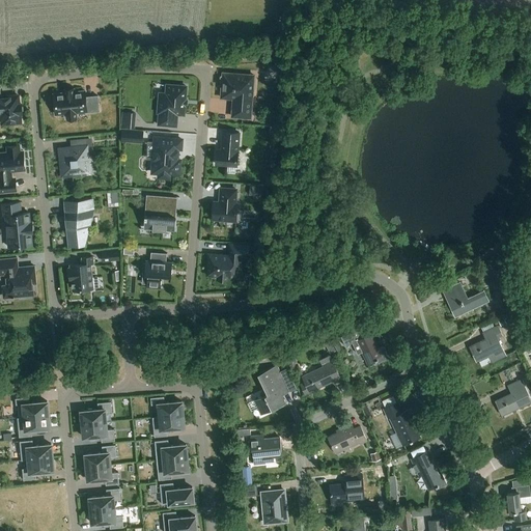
[(268,62),(269,72),(282,72),(282,62),(268,62)]
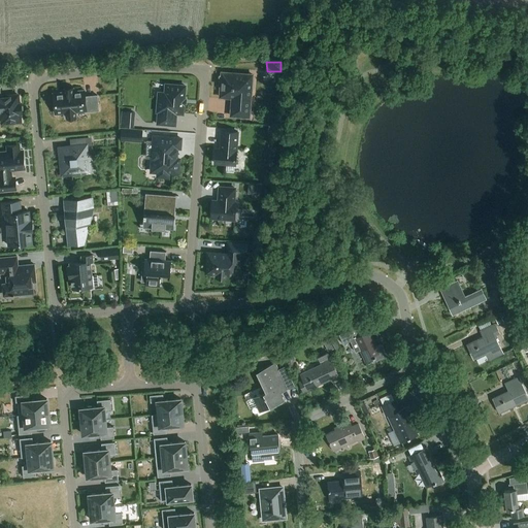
[(253,75),(222,72),(222,75),(220,76),(220,81),(221,83),(220,97),(232,98),(231,117),(250,118),(253,75)]
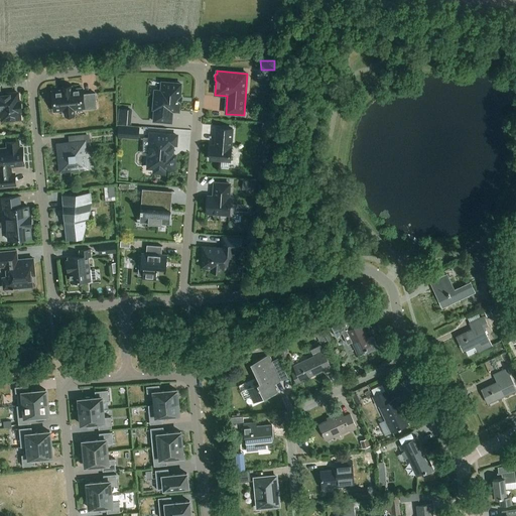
[(155,96),(154,109),(155,109),(154,121),(172,123),(173,111),(179,111),(179,102),(181,103),(182,98),(180,97),(181,84),(162,83),(161,97),(155,96)]
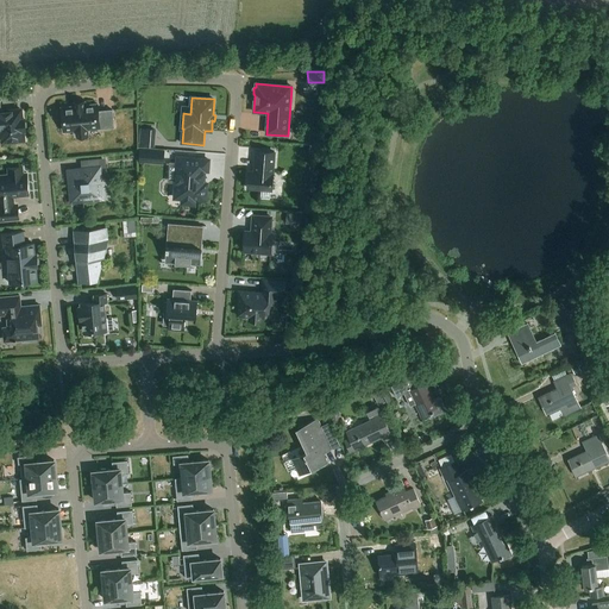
[(1,100),(0,100),(0,132),(2,132),(2,142),(24,139),(23,130),(25,130),(24,119),(22,119),(22,110),(1,111),(1,100)]
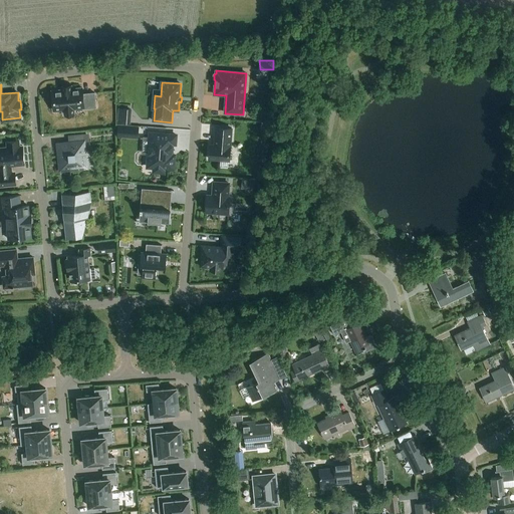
[(82,87),(72,88),(71,85),(62,86),(62,89),(52,90),(54,110),(64,109),(65,115),(74,114),(74,108),(83,107),(83,108),(96,107),(95,92),(83,93),(82,87)]
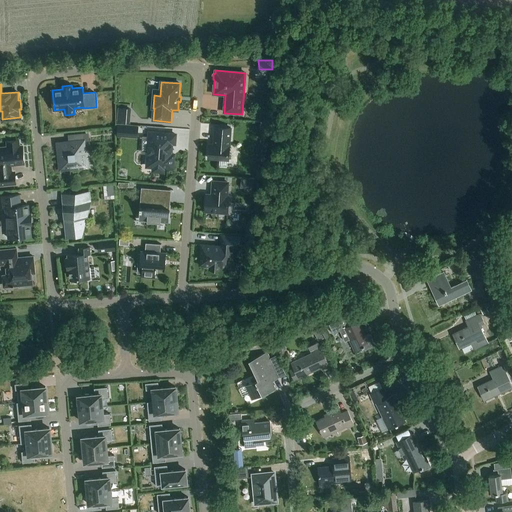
[(118,122),(128,123),(129,109),(119,108),(118,122)]
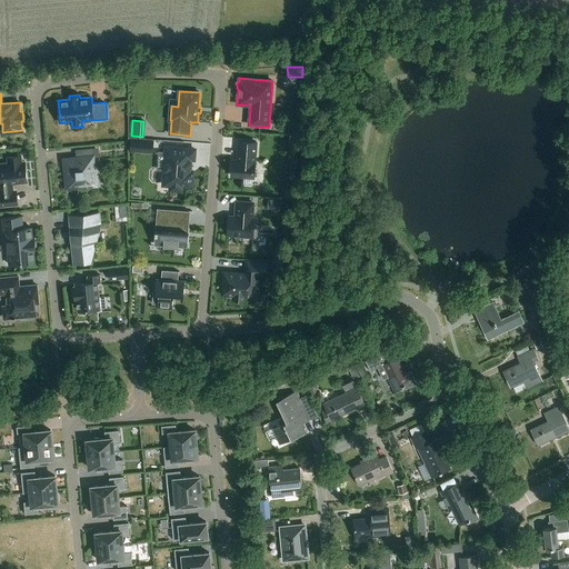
[(130,138),(129,150),(152,152),(153,139),(130,138)]
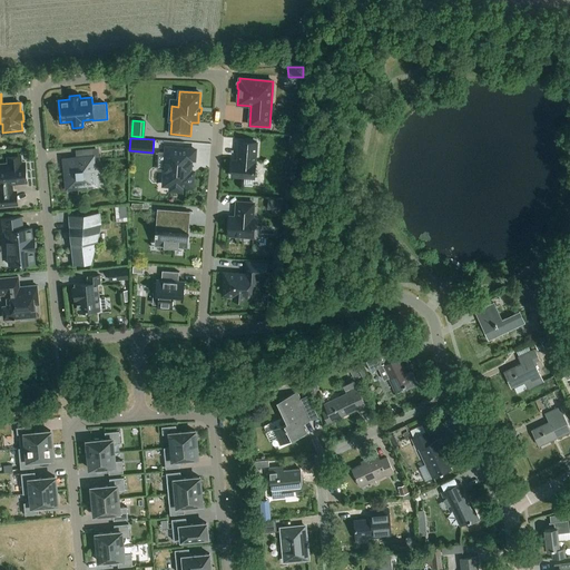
[(239,141),(238,160),(234,160),(232,176),(254,178),(257,143),(239,141)]
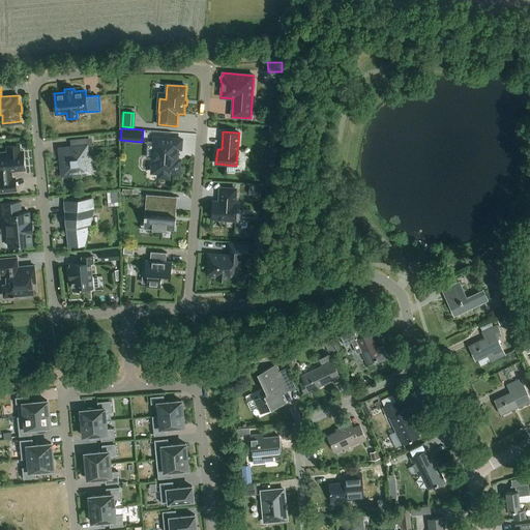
[(179,174),(180,159),(177,159),(178,148),(181,148),(182,139),(155,137),(152,169),(159,170),(158,177),(169,177),(170,173),(179,174)]
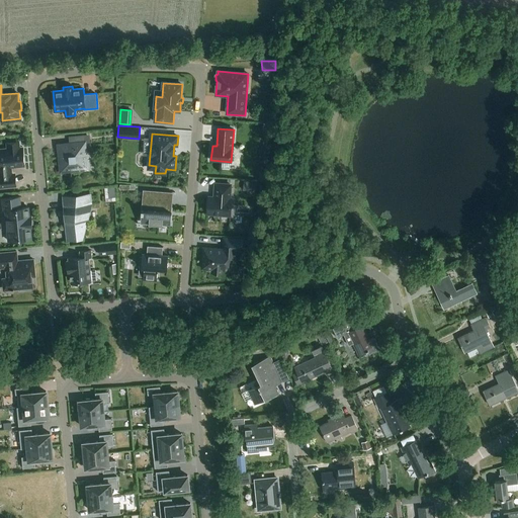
[(84,165),(83,155),(87,155),(86,147),(91,146),(86,146),(85,135),(69,137),(70,144),(65,144),(65,148),(59,149),(60,157),(61,157),(62,170),(71,169),(72,181),(73,181),(71,167),(84,165)]
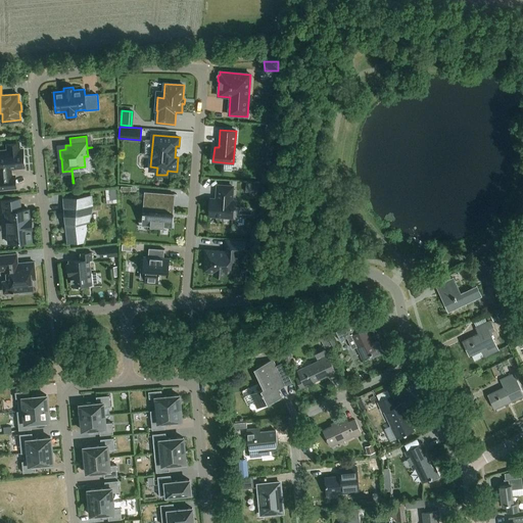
[(0,170),(1,170),(1,177),(0,176),(0,189),(14,188),(13,176),(10,176),(9,168),(24,167),(24,168),(25,168),(24,149),(19,149),(19,145),(8,146),(8,150),(0,150),(0,170)]
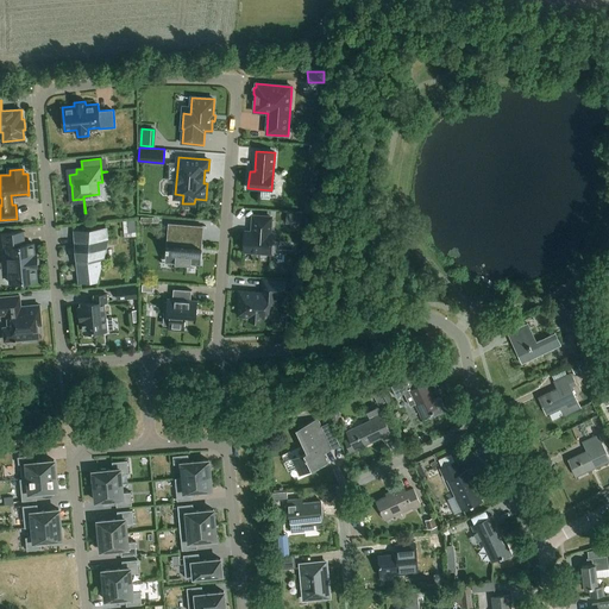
[(302,213),(287,212),(286,224),(301,225),(302,213)]
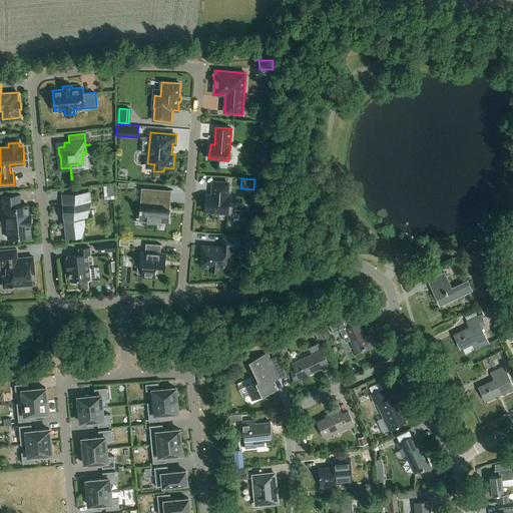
[(228,212),(229,196),(227,196),(228,182),(213,181),(213,191),(214,191),(214,195),(206,195),(205,211),(228,212)]
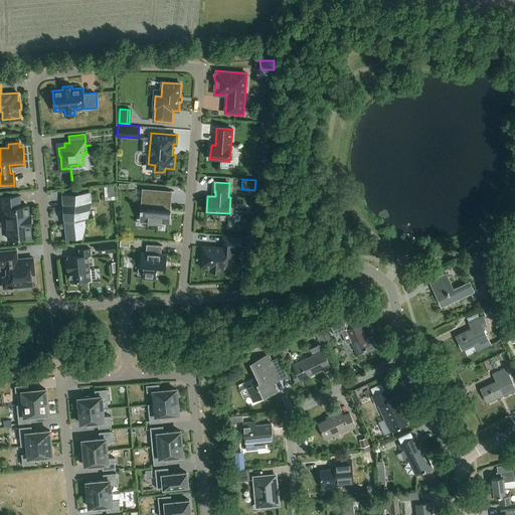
[(171,191),(143,188),(140,220),(136,220),(136,221),(170,224),(171,205),(169,204),(171,191)]
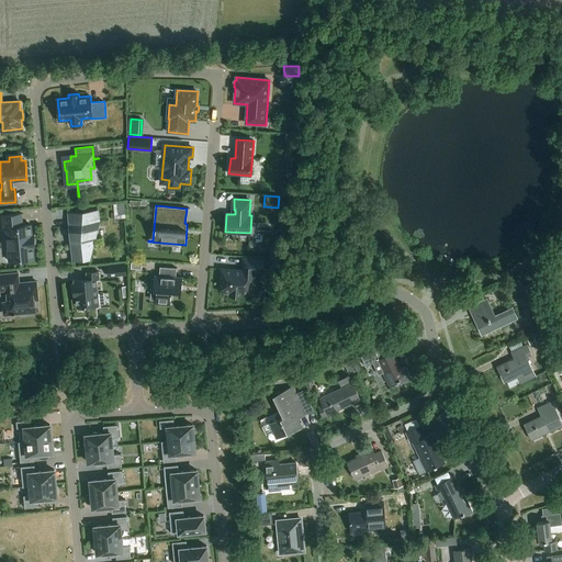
[(96,239),(94,240),(92,222),(100,222),(99,210),(68,213),(71,249),(72,261),(90,259),(96,239)]
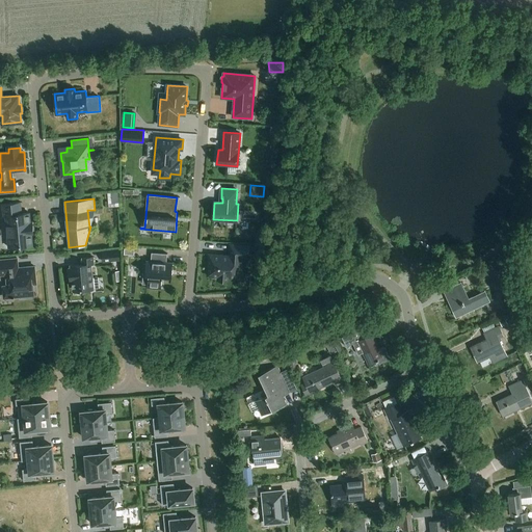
[(31,234),(33,233),(32,222),(30,222),(29,213),(22,214),(21,203),(2,204),(3,216),(6,216),(8,247),(32,245),(31,234)]
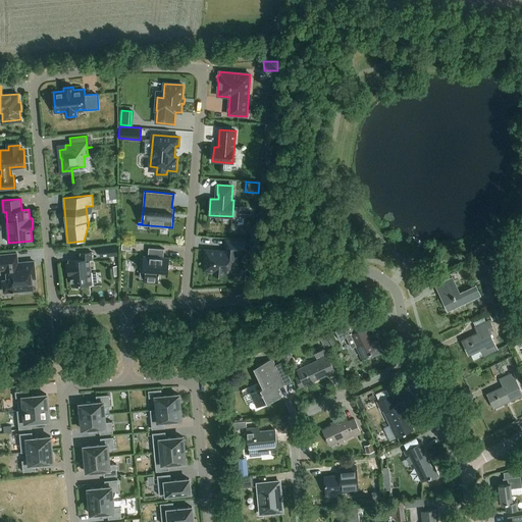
[(204,270),(215,271),(214,274),(223,275),(224,271),(235,272),(236,253),(245,253),(246,242),(226,240),(225,251),(206,250),(204,270)]
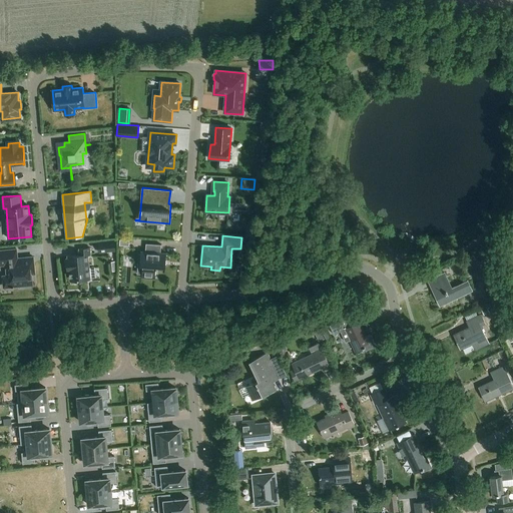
[(156,269),(165,270),(166,252),(160,252),(161,244),(146,243),(145,251),(140,251),(140,260),(143,261),(142,278),(155,279),(156,269)]
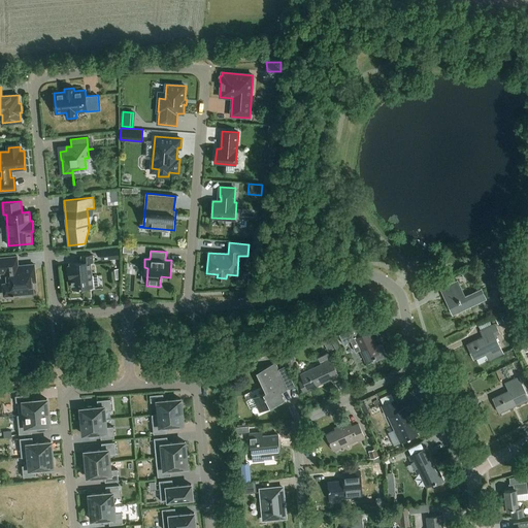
[(83,262),(70,264),(70,266),(69,266),(69,269),(68,269),(68,274),(70,274),(70,277),(71,277),(72,289),(93,287),(93,286),(98,285),(97,274),(92,275),(91,262),(94,262),(93,255),(81,256),(83,262)]
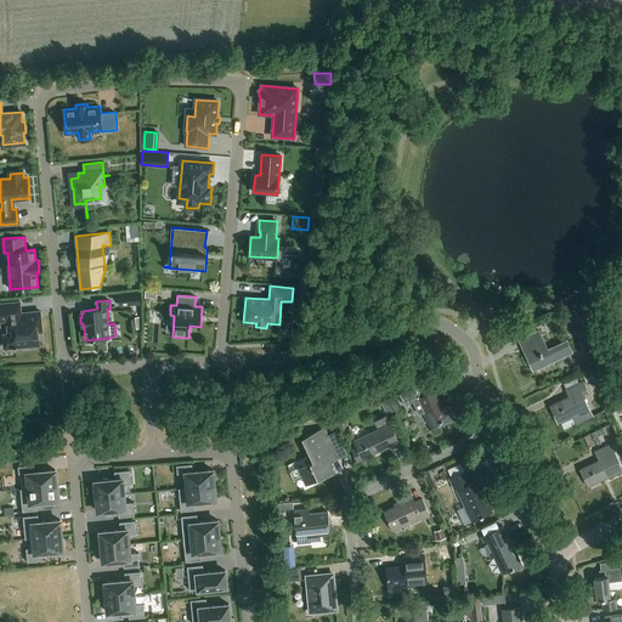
[(38,332),(43,332),(40,311),(21,314),(20,303),(0,304),(0,321),(12,321),(15,334),(6,335),(4,338),(5,346),(7,349),(15,348),(15,350),(17,349),(17,348),(38,345),(39,343),(38,332)]
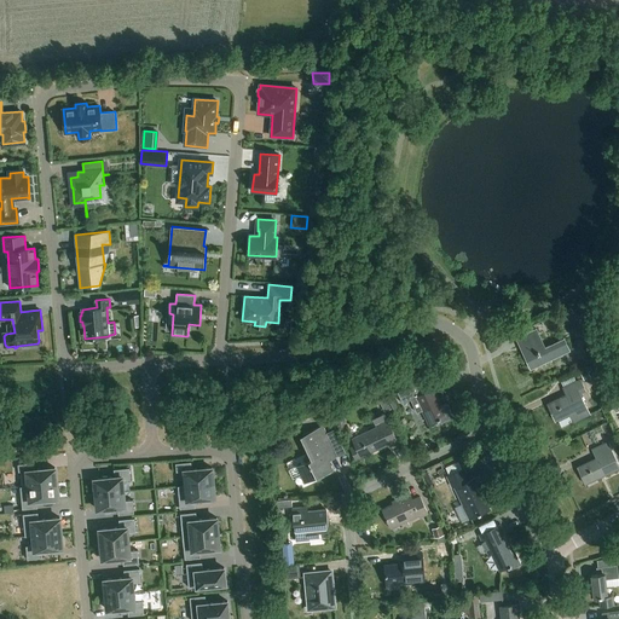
[(532,368),(571,350),(565,337),(545,346),(537,328),(518,337),(532,368)]
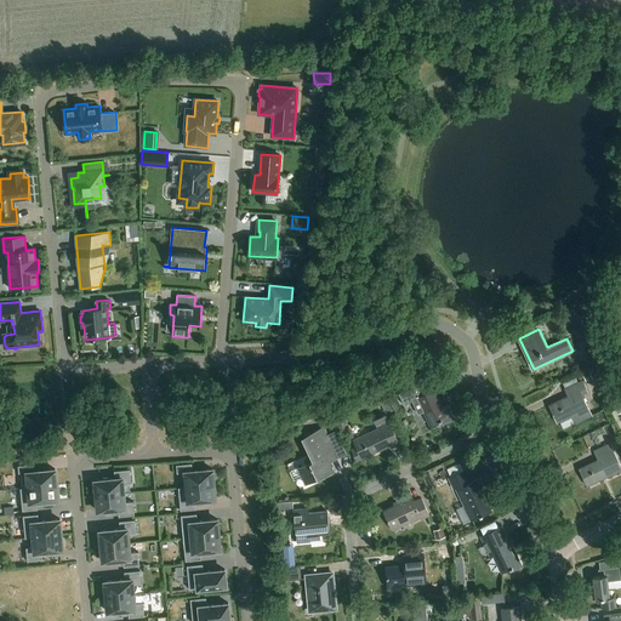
[(585,377),(586,381),(593,377),(590,370),(584,374),(585,377)]
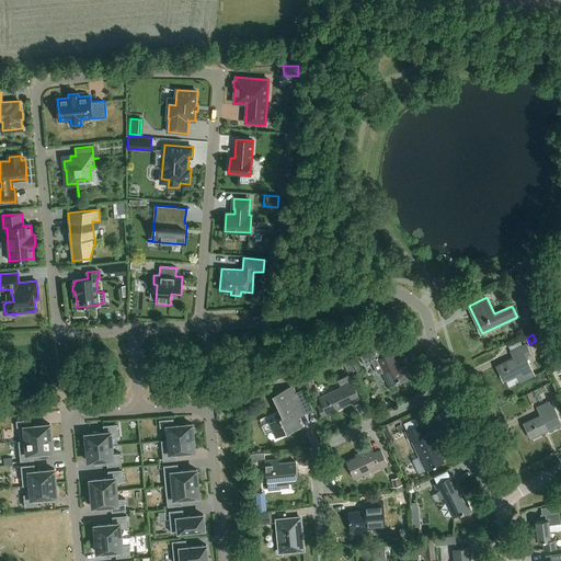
[(514,357),(496,365),(504,381),(507,379),(510,386),(519,380),(521,382),(535,375),(526,356),(531,353),(526,343),(511,351),(514,357)]
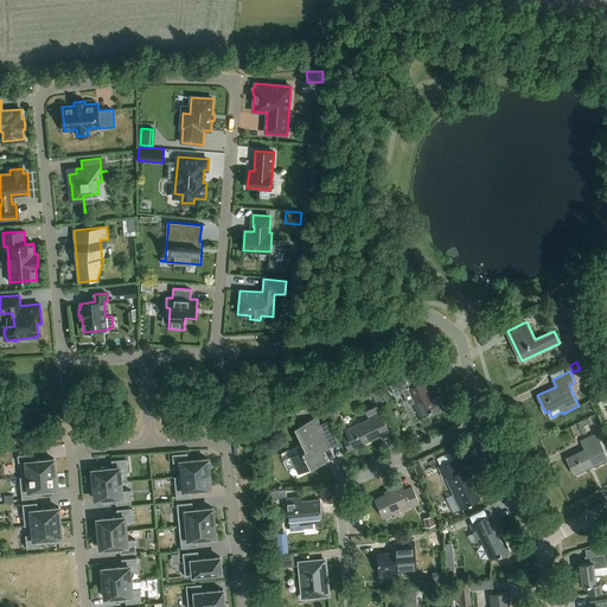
[(433,396),(432,394),(426,382),(417,385),(413,375),(390,385),(395,396),(403,391),(409,404),(414,402),(421,417),(433,411),(434,414),(446,409),(439,394),(433,396)]
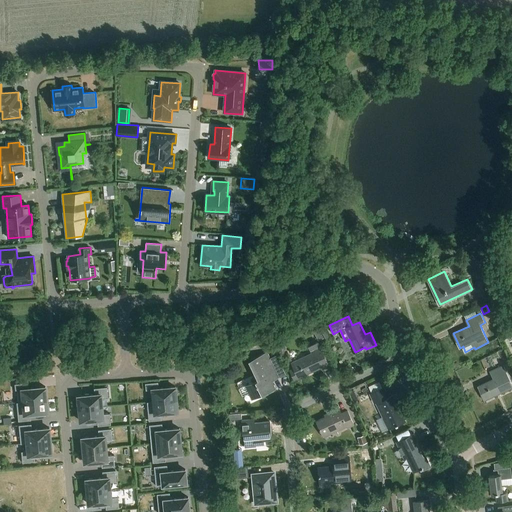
[(320,327),(326,339),(330,337),(325,325),(320,327)]
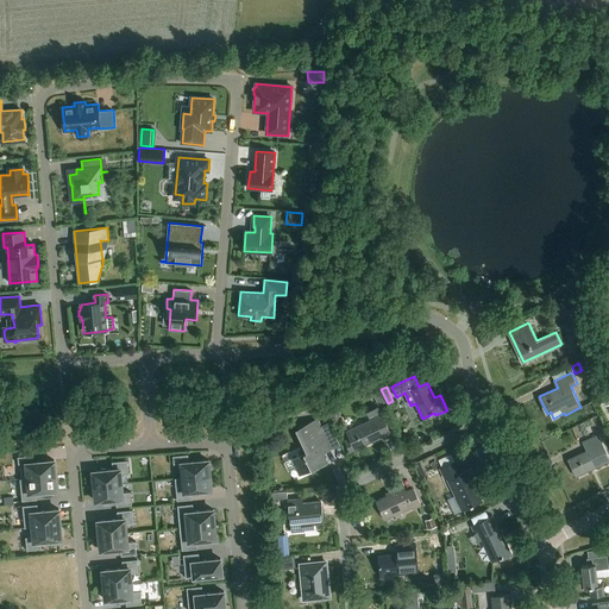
[(374,393),(378,405),(384,402),(380,390),(374,393)]
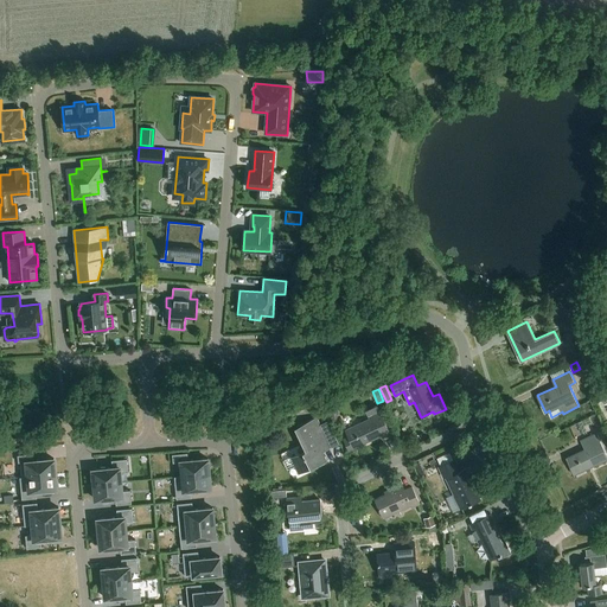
[(319,401),(310,404),(312,411),(321,407),(319,401)]
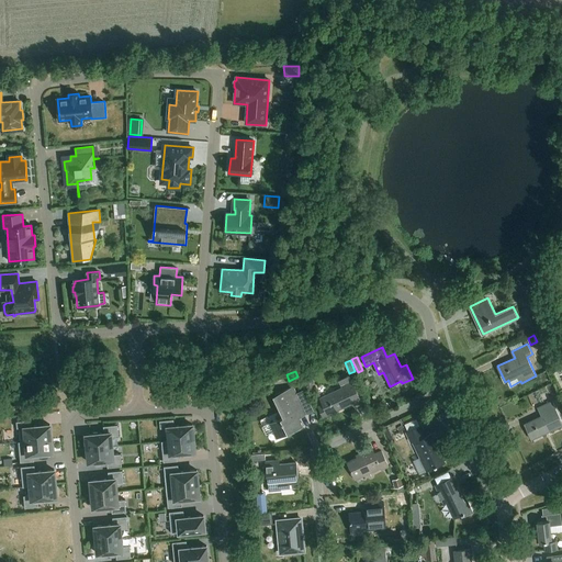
[(324,416),(353,402),(355,405),(361,402),(349,375),(339,380),(343,388),(321,398),(323,404),(318,405),(324,416)]
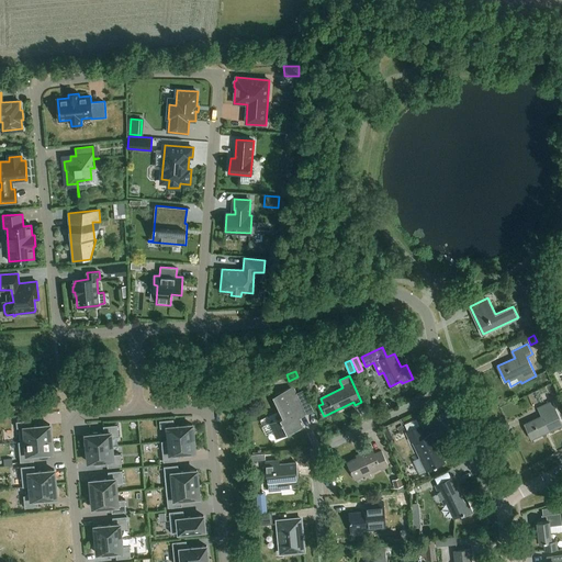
[(258,386),(247,391),(249,397),(258,393),(262,392),(260,385),(258,386)]
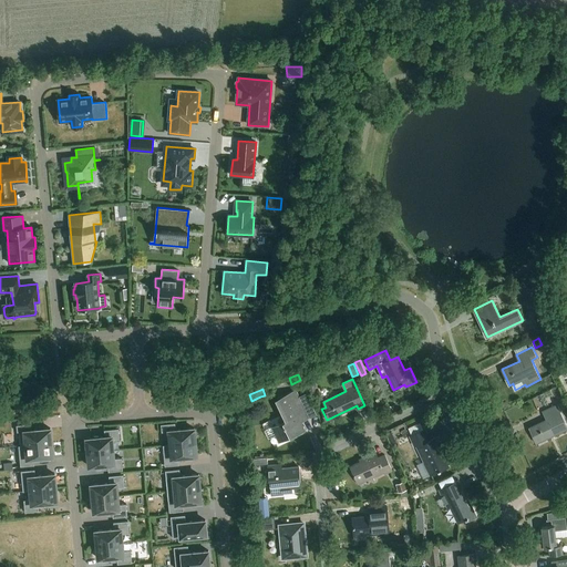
[(279,443),(306,430),(302,422),(310,419),(302,402),(301,402),(299,399),(300,398),(297,390),(279,399),(289,420),(272,428),(279,443)]
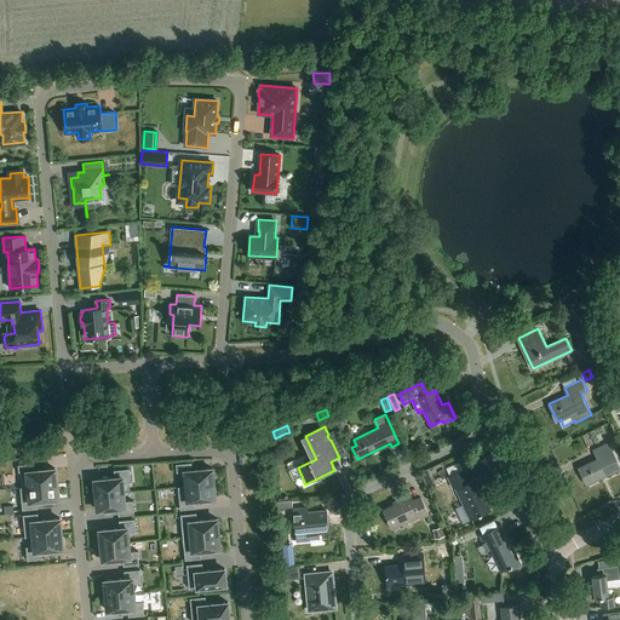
[(587,483),(619,468),(619,463),(610,442),(593,449),(598,459),(580,468),(587,483)]
